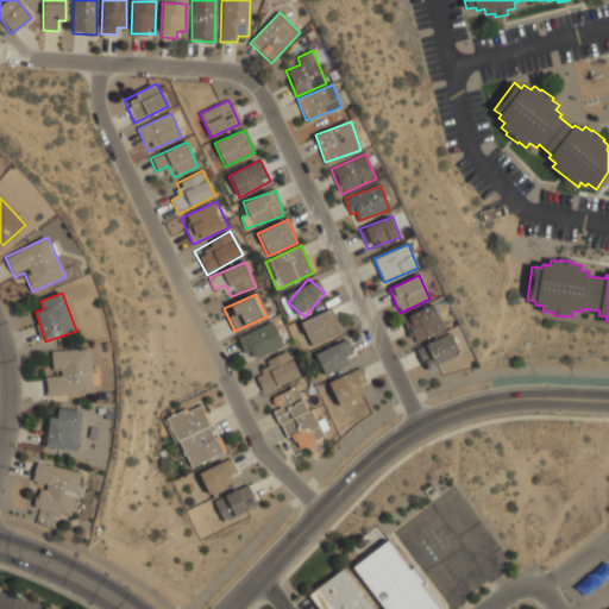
[(413,343),(444,331),(435,306),(403,316),(413,343)]
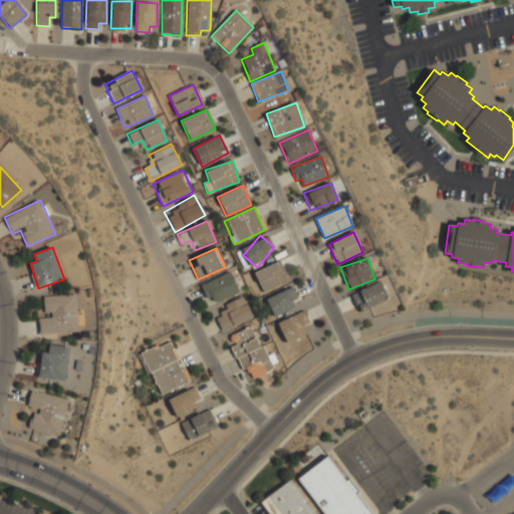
[(254,270),(261,290),(287,282),(281,262),(254,270)]
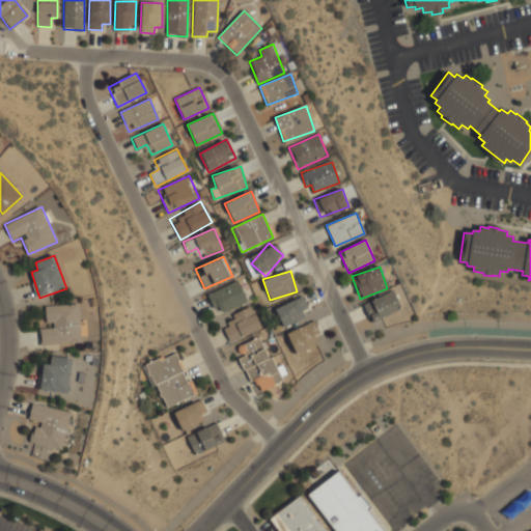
[(217,316),(247,301),(236,280),(206,295),(217,316)]
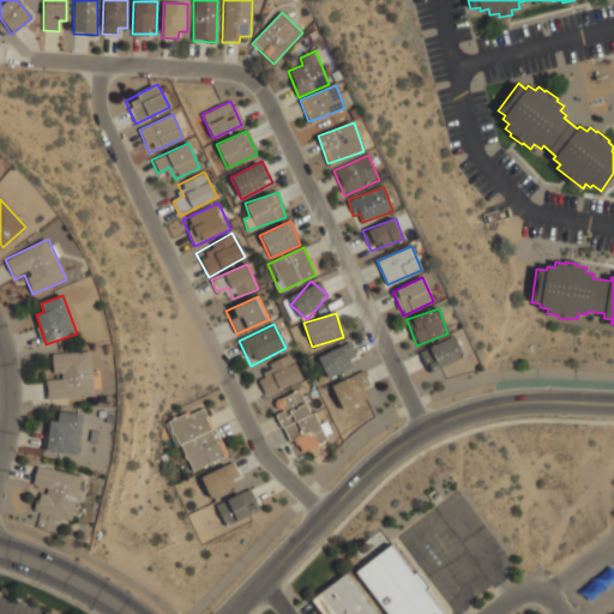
[(421,350),(429,372),(464,357),(455,337),(421,350)]
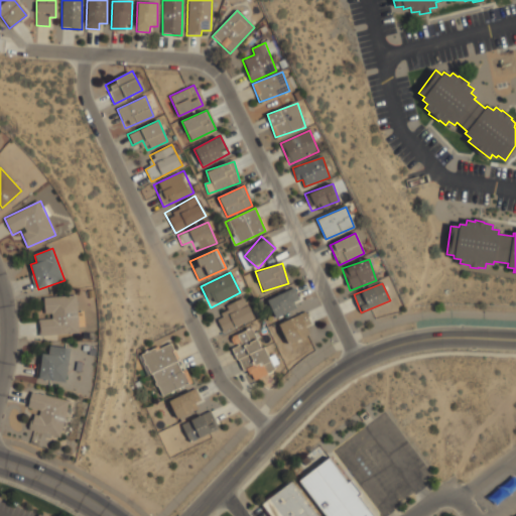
[(275,318),(301,304),(291,287),(266,301),(275,318)]
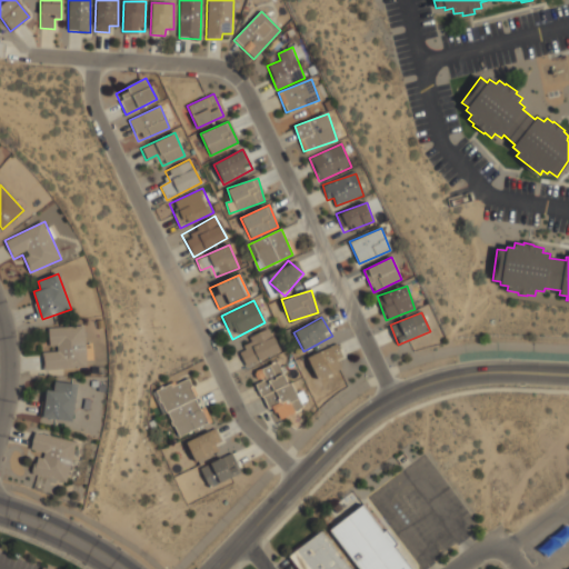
[(87,368),(85,326),(48,328),(49,350),(43,350),(45,370),(87,368)]
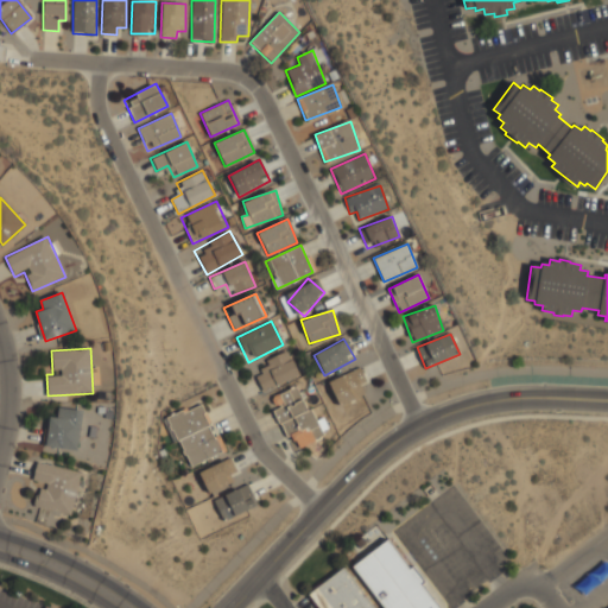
[(298,377),(287,352),(251,368),(263,392),(298,377)]
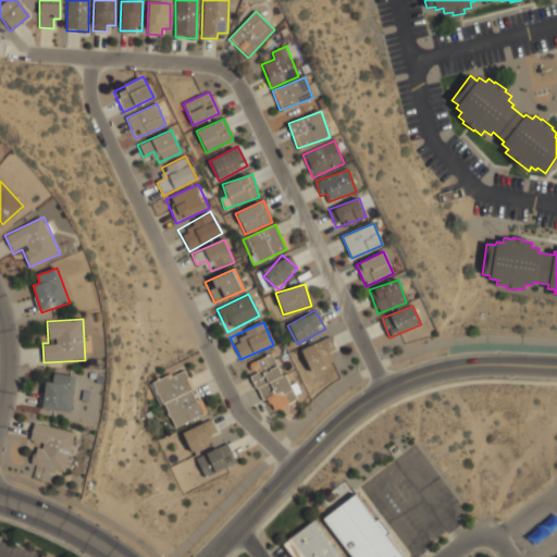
[(300,348),(309,370),(338,359),(330,337),(300,348)]
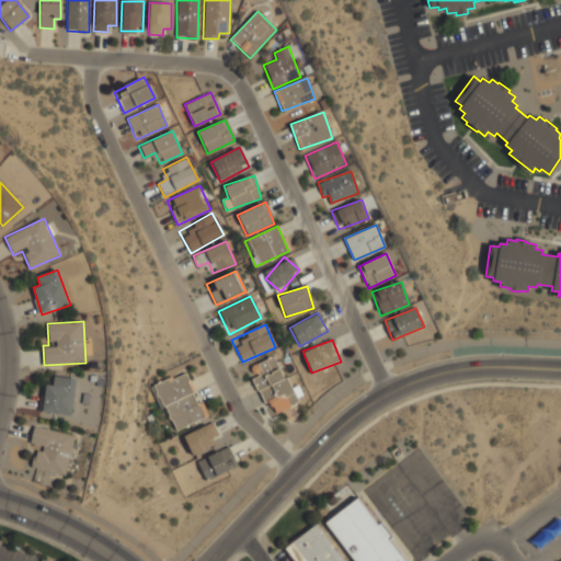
[(273,416),(299,401),(273,355),(250,368),(255,377),(251,379),(273,416)]
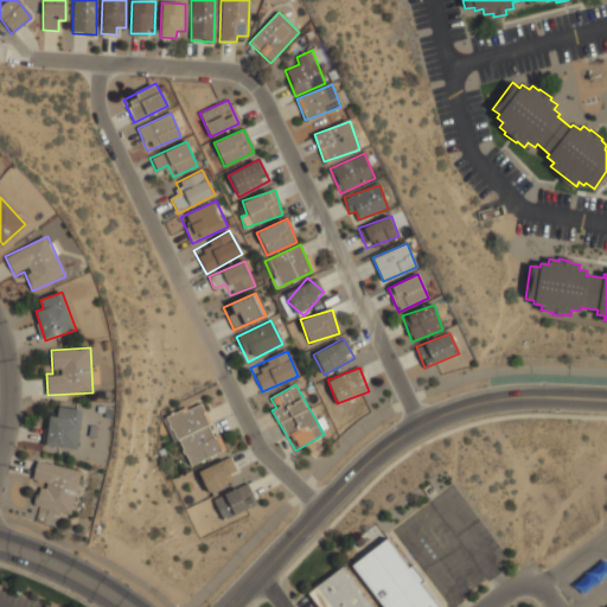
[(186,467),(221,453),(202,403),(166,416),(186,467)]
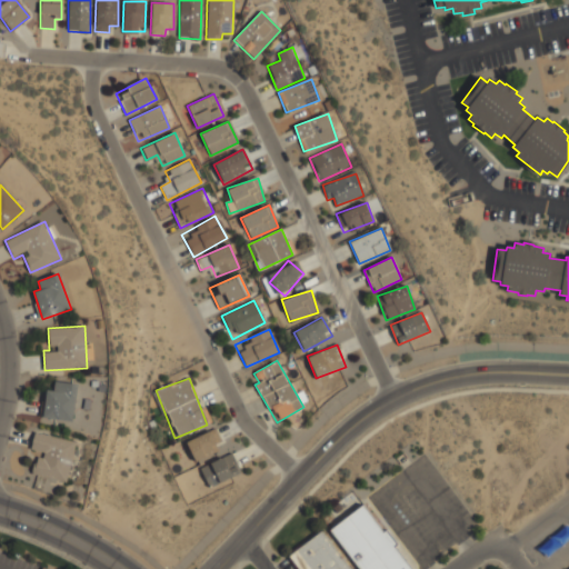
[(45,390),(43,419),(73,420),(76,382),(55,382),(53,390),(45,390)]
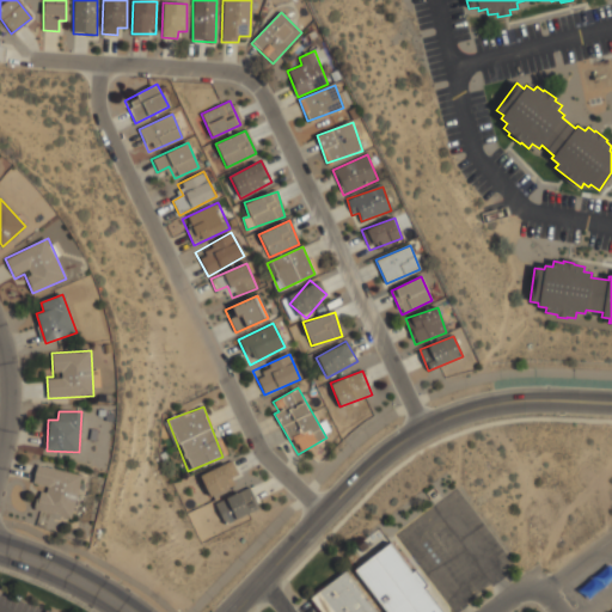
[(230,461),(200,475),(209,496),(239,483),(230,461)]
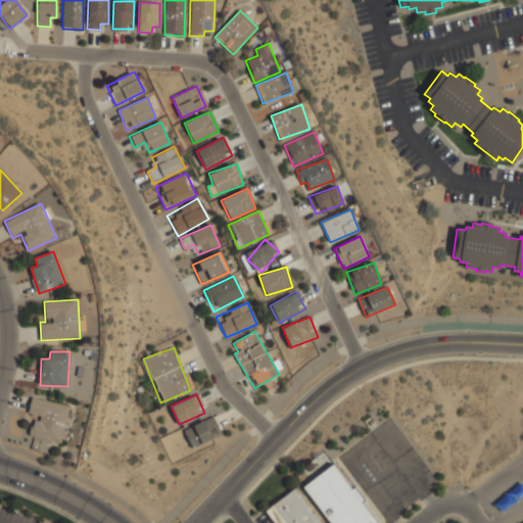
[(62,442),(69,406),(31,398),(28,416),(34,416),(30,436),(62,442)]
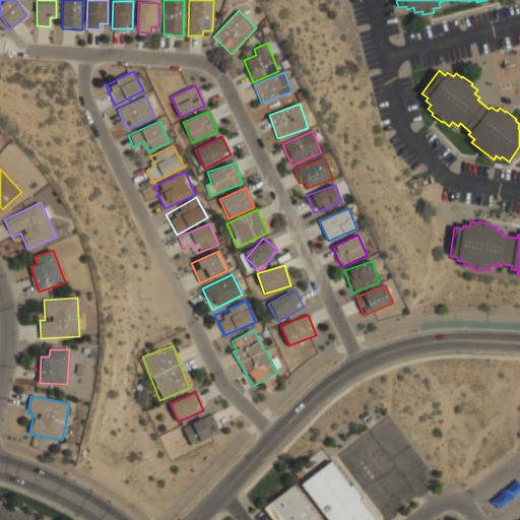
[(183,427),(190,445),(219,433),(212,414),(183,427)]
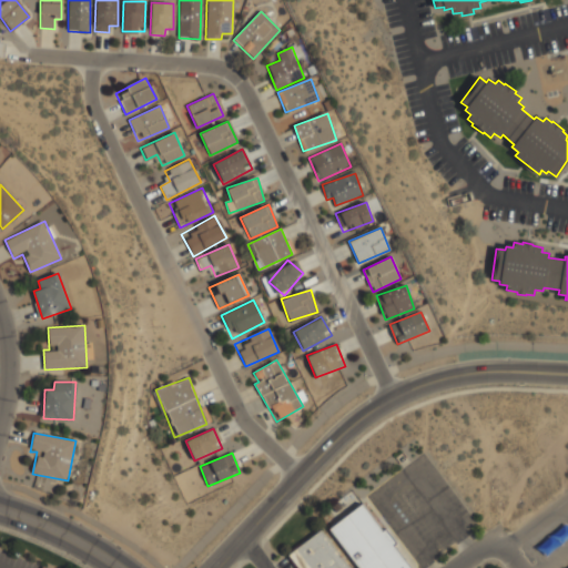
[(330,528),(357,567),(409,567),(363,504),(330,528)]
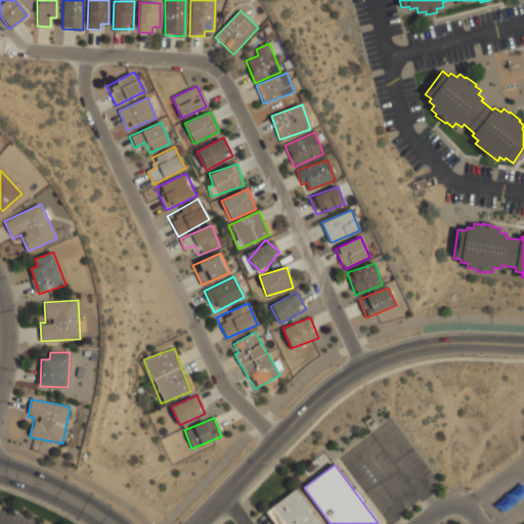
[(265,511),(274,523),(322,523),(297,488),(265,511)]
